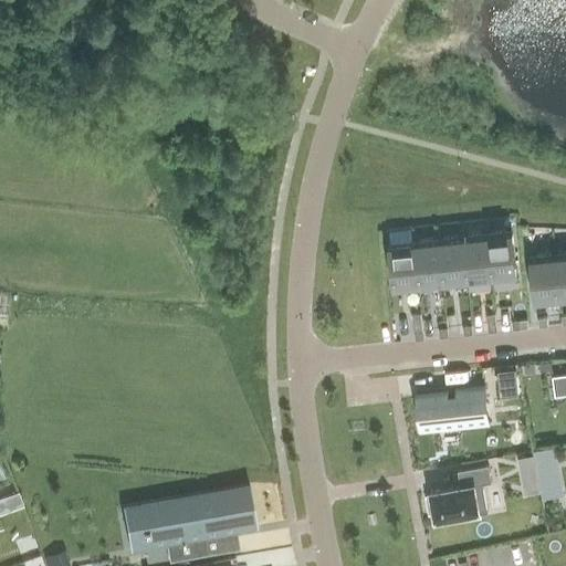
[(486,233),(491,276),(516,274),(511,230),(486,233)]
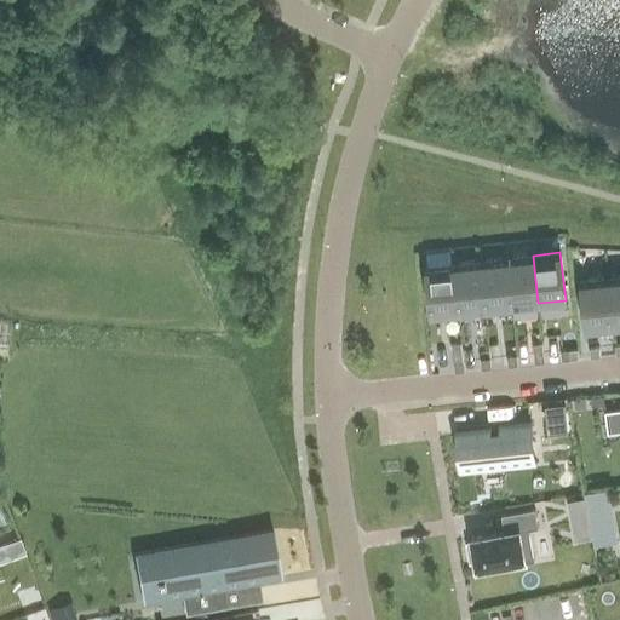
[(506,258),(511,306),(538,303),(533,256),(506,258)]
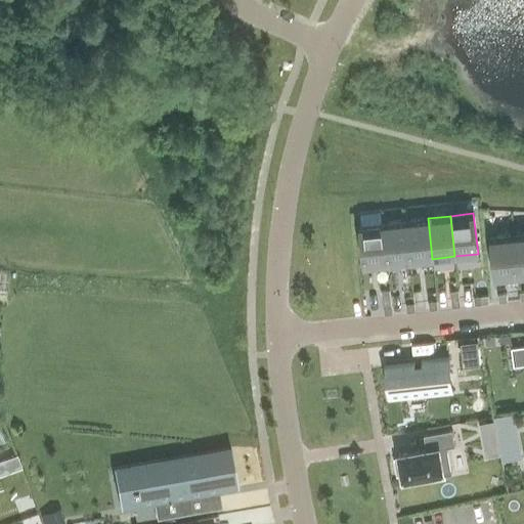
[(405,220),(409,261),(432,259),(428,218),(405,220)]
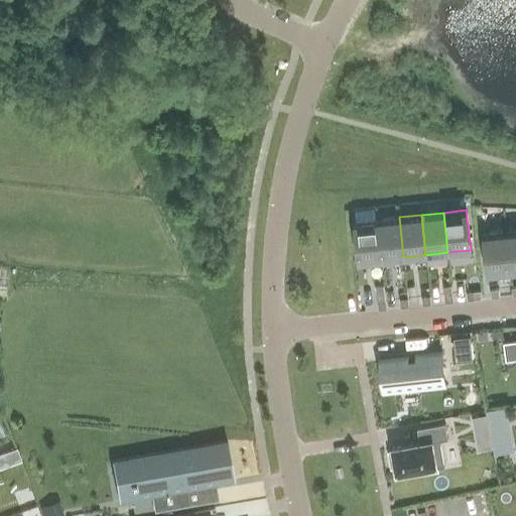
[(399,217),(377,220),(382,259),(403,257),(399,217)]
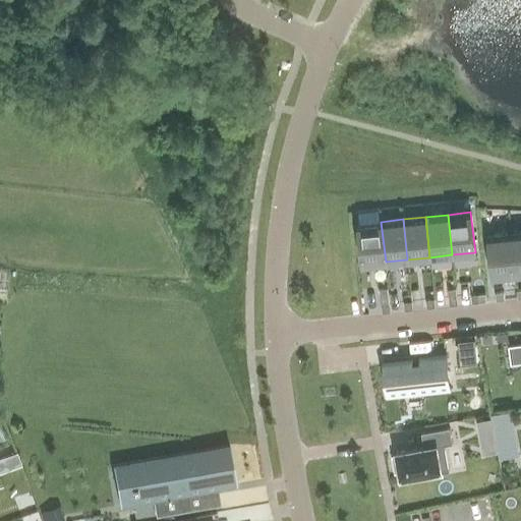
[(381,222),(358,224),(362,265),(386,262),(381,222)]
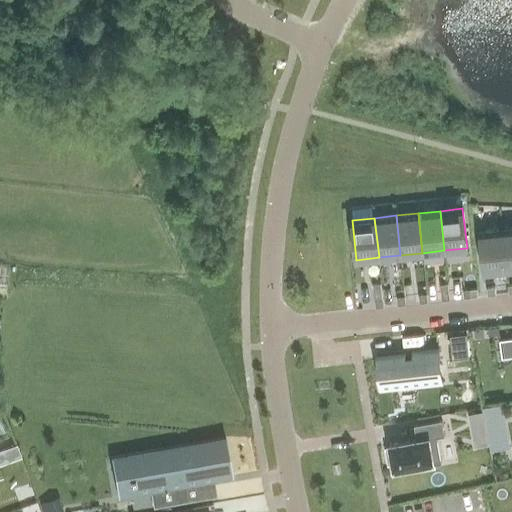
[(511,229),(502,230),(506,270),(511,268),(511,229)]
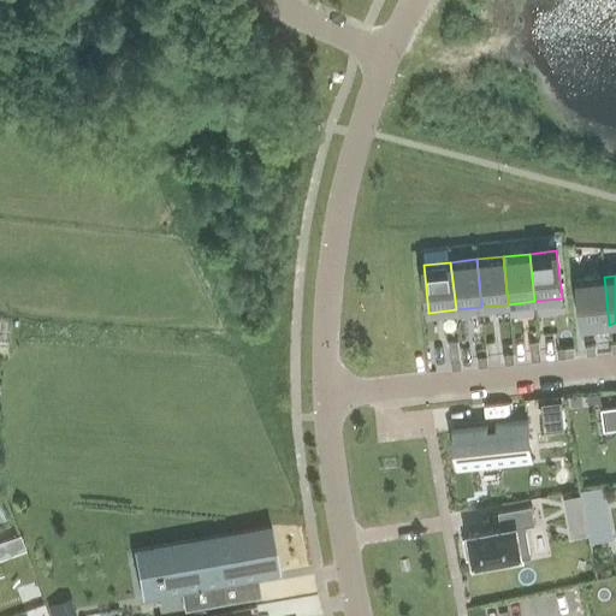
[(604,277),(575,280),(581,327),(609,325),(604,277)]
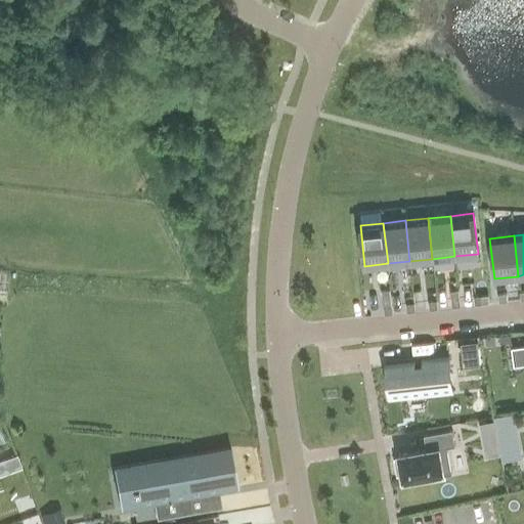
[(482,296),(474,297),(475,305),(483,304),(482,296)]
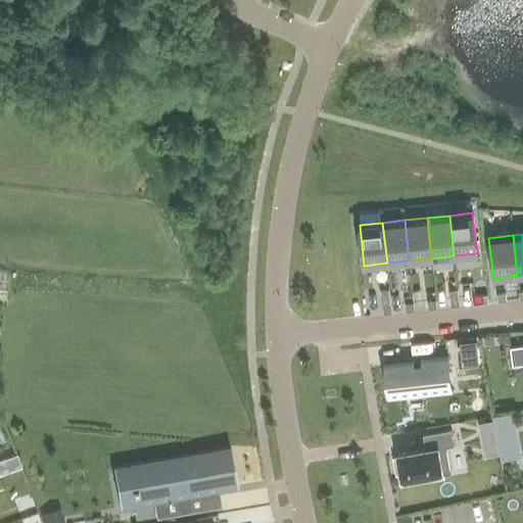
[(459,298),(450,299),(452,306),(459,305),(459,298)]
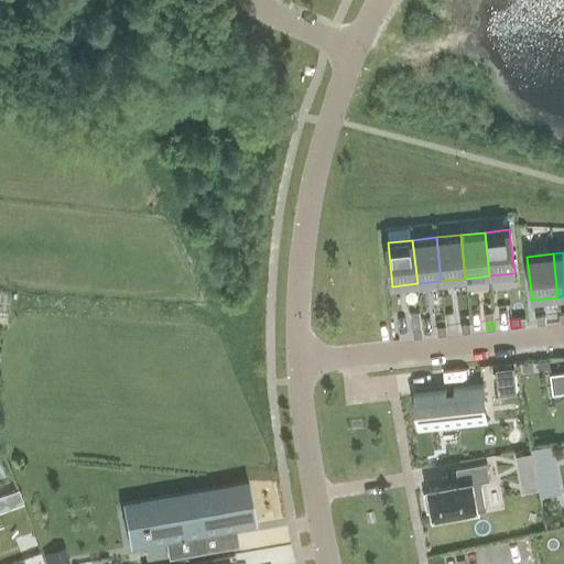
[(470,324),(462,325),(463,334),(470,333),(470,324)]
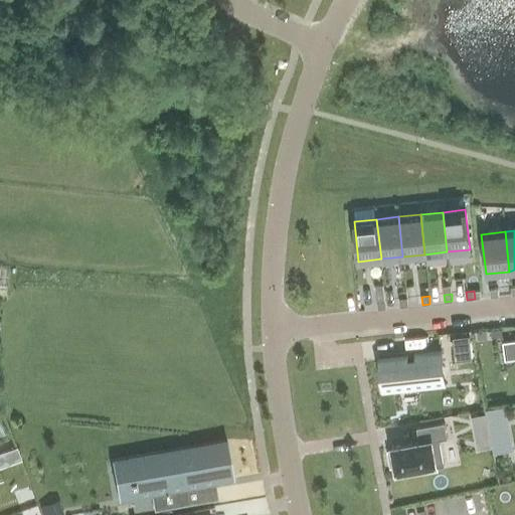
[(406,298),(399,299),(399,307),(407,306),(406,298)]
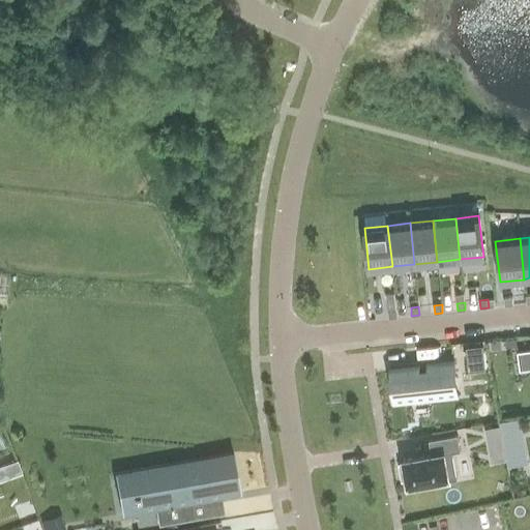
[(396,310),(388,311),(389,318),(396,318),(396,310)]
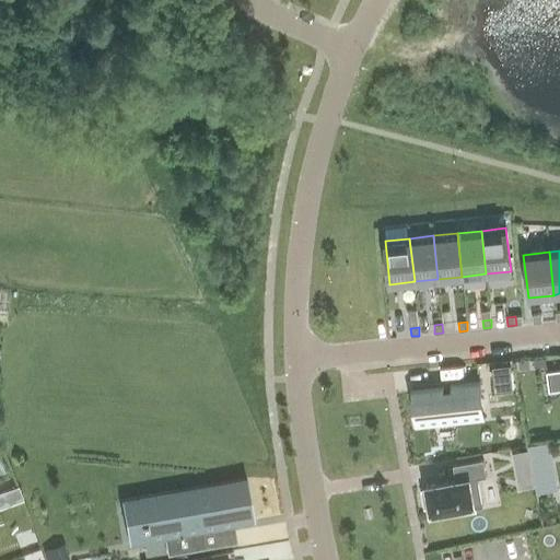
[(509,365),(492,368),(494,393),(512,391),(509,365)]
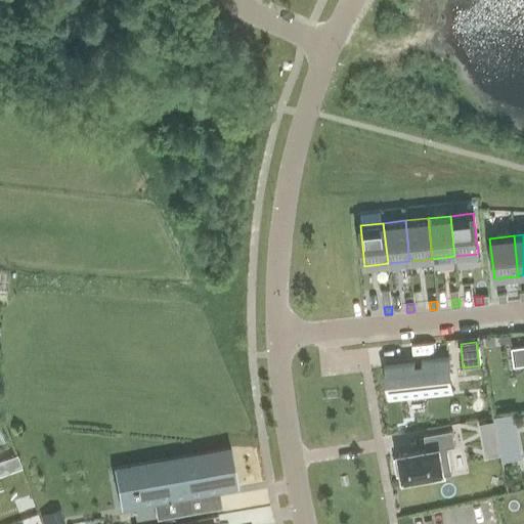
[(523,344),(511,347),(513,363),(523,361),(523,344)]
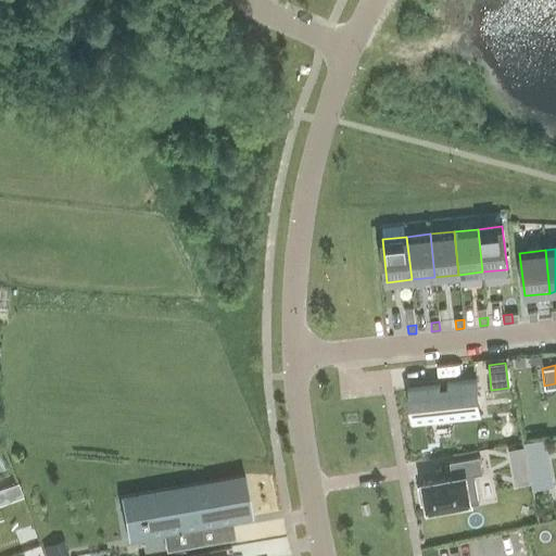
[(440,382),(407,387),(413,426),(481,418),(476,378),(447,381),(449,386),(441,387),(440,382)]
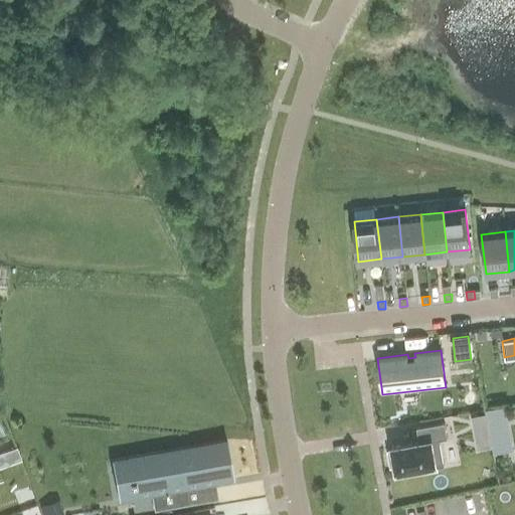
[(505,408),(486,411),(490,434),(509,430),(505,408)]
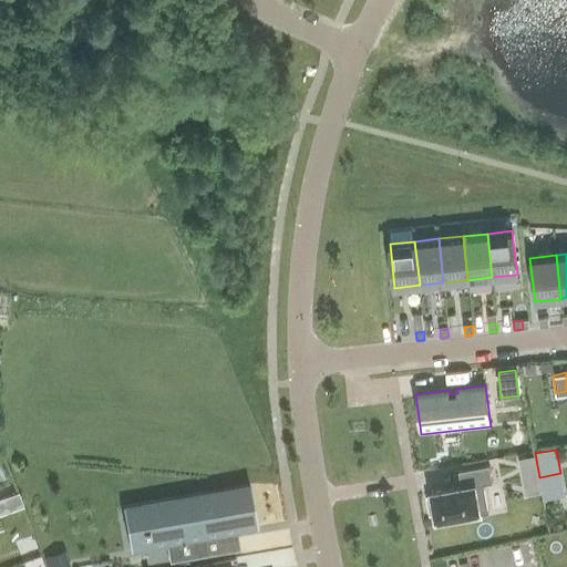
[(534,456),(518,460),(522,477),(537,475),(534,456)]
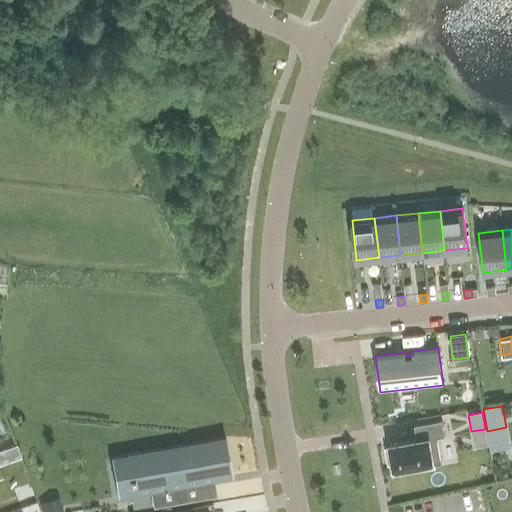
[(390,448),(385,449),(388,464),(393,463),(394,472),(441,464),(437,439),(445,438),(441,420),(414,426),(416,439),(389,444),(390,448)]
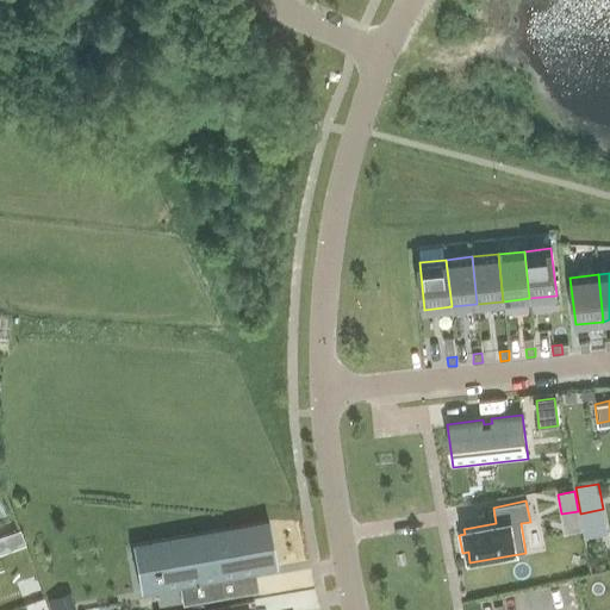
[(182,605),(222,598),(218,579),(278,568),(269,526),(132,549),(141,592),(179,586),(182,605)]
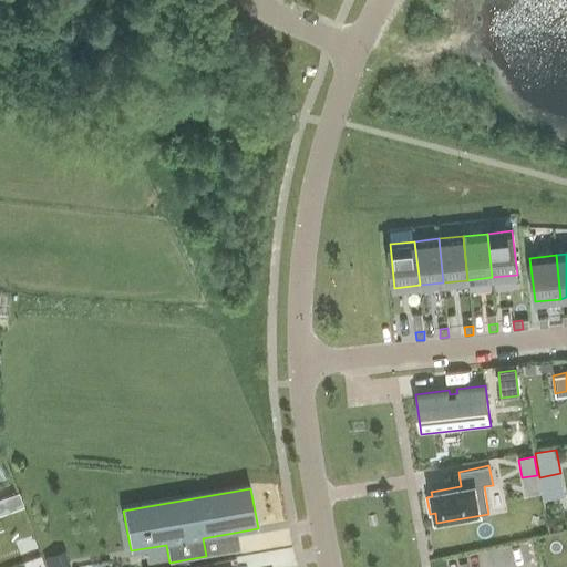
[(19,495),(0,501),(0,515),(22,507),(19,495)]
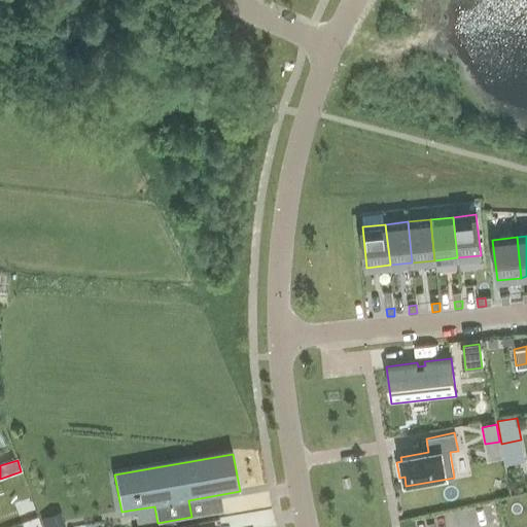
[(47,526),(66,526),(61,510),(44,516),(47,526)]
